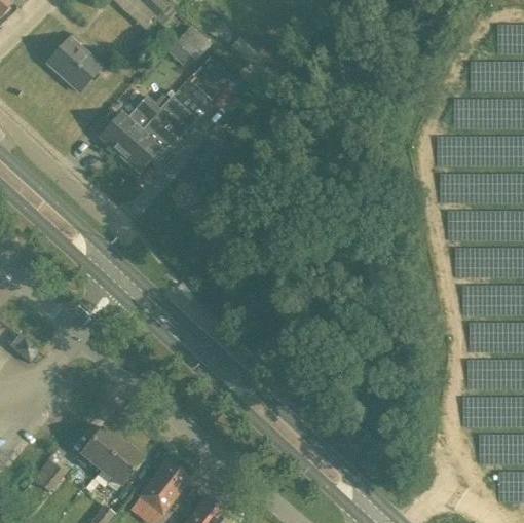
[(0,0),(0,12),(1,14),(13,1),(12,0),(0,0)]
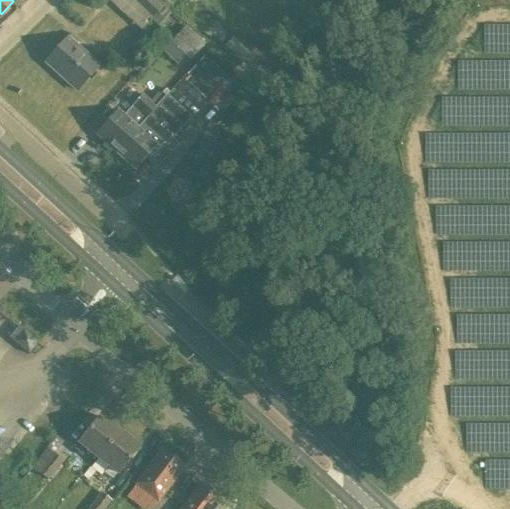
[(172,11),(163,3),(160,0),(134,0),(161,24),(172,11)]
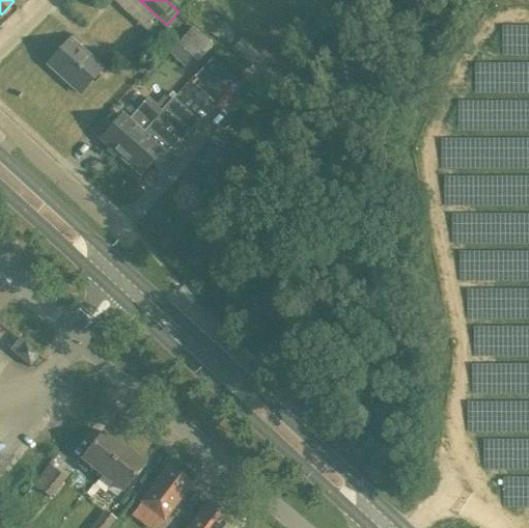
[(199,61),(215,44),(194,25),(172,49),(181,57),(187,50),(199,61)]
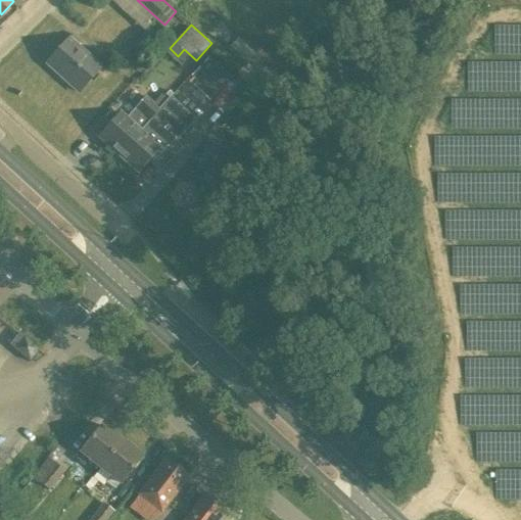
[(80,88),(101,64),(79,44),(83,39),(75,32),(70,37),(69,35),(47,59),(80,88)]
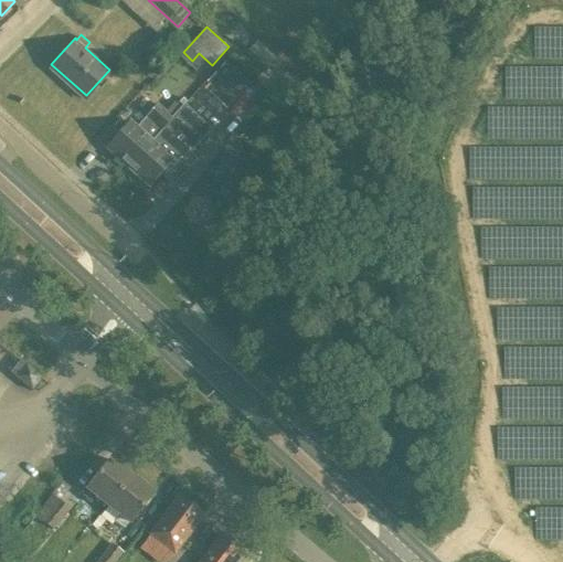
[(251,82),(233,65),(215,84),(233,99),(251,82)]
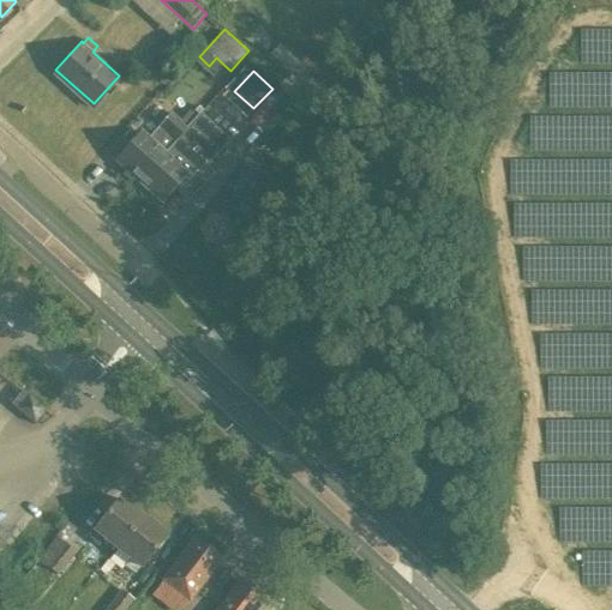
[(142,127),(115,156),(141,177),(198,115),(191,109),(183,119),(173,110),(151,136),(142,127)]
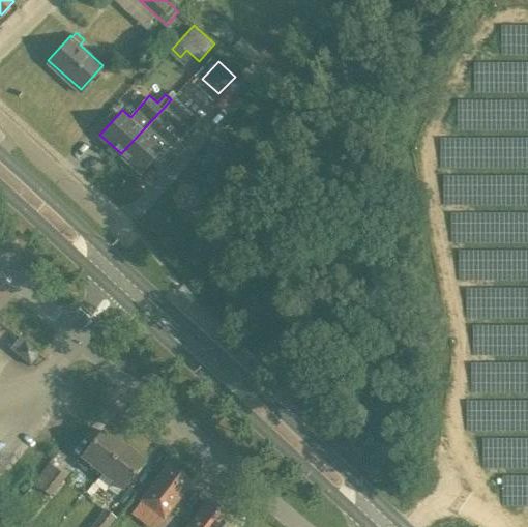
[(171,99),(121,153),(143,173),(153,160),(165,170),(185,147),(178,141),(199,118),(174,96),(171,99)]
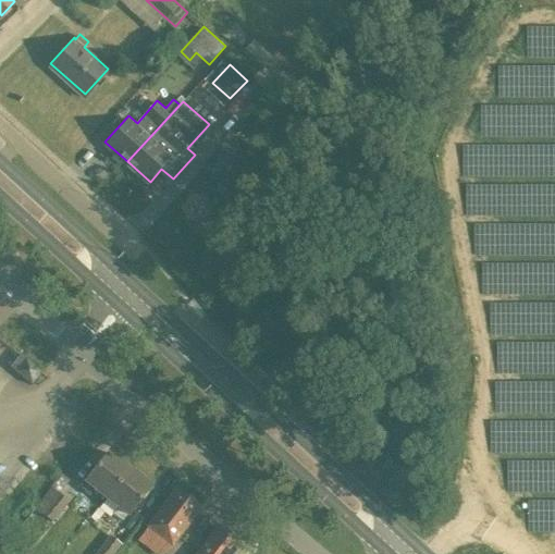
[(214,172),(227,176),(234,160),(221,155),(214,172)]
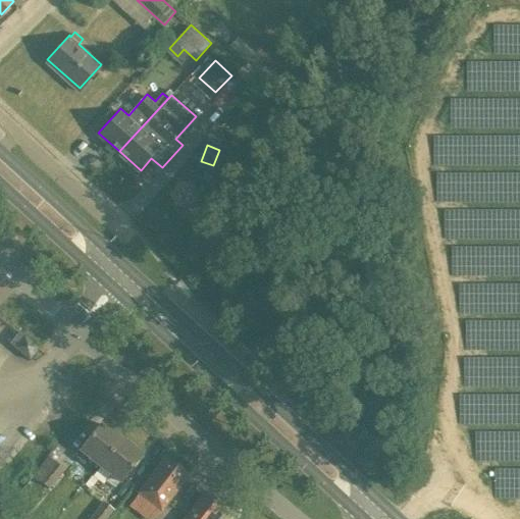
[(14,346),(31,358),(40,347),(23,333),(14,346)]
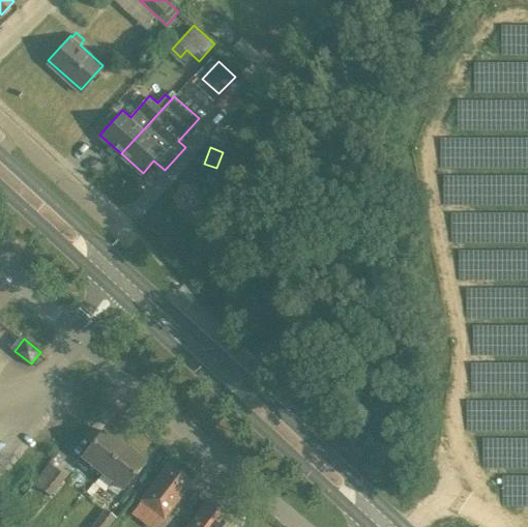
[(87,470),(91,465),(101,473),(124,444),(105,429),(82,458),(83,458),(79,463),(87,470)]
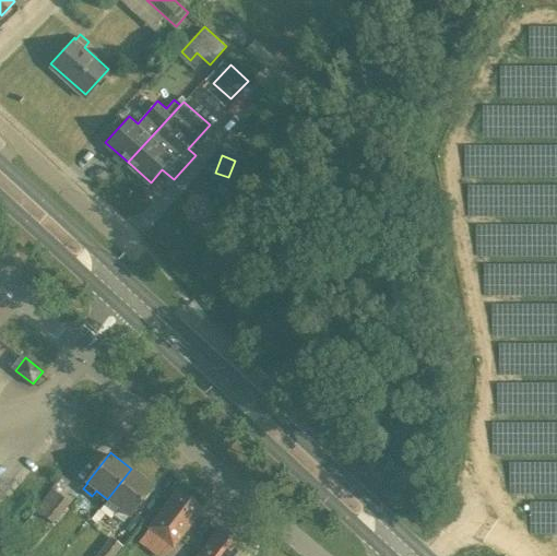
[(131,469),(107,499),(119,508),(115,515),(123,521),(152,485),(131,469)]
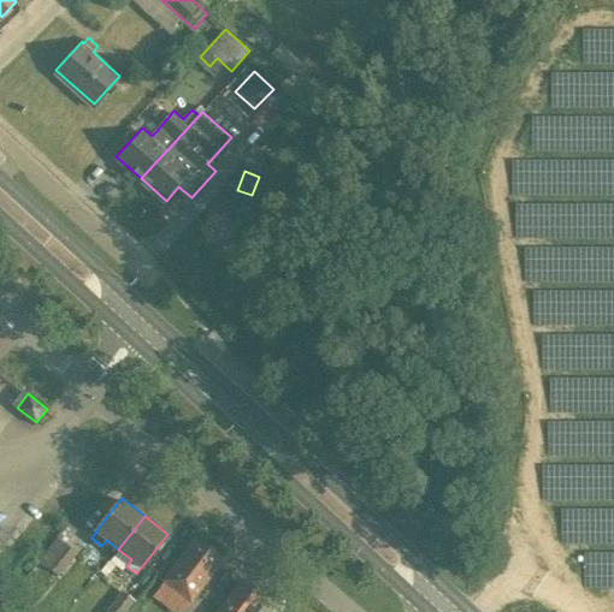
[(40,559),(60,575),(78,552),(58,535),(40,559)]
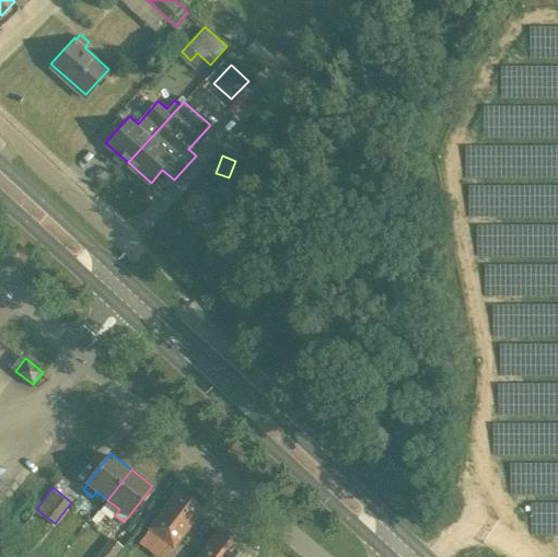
[(165,552),(169,554),(202,509),(177,489),(139,540),(162,556),(165,552)]
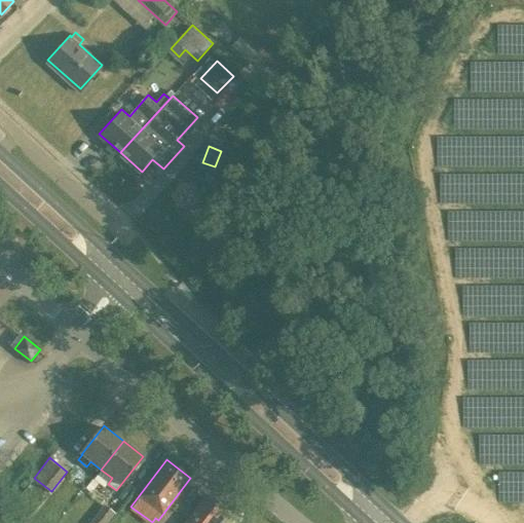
[(86,487),(92,491),(100,482),(95,477),(86,487)]
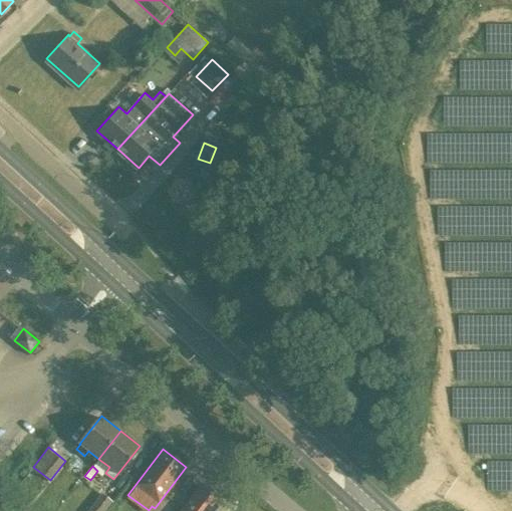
[(202,483),(181,510),(215,510),(224,499),(202,483)]
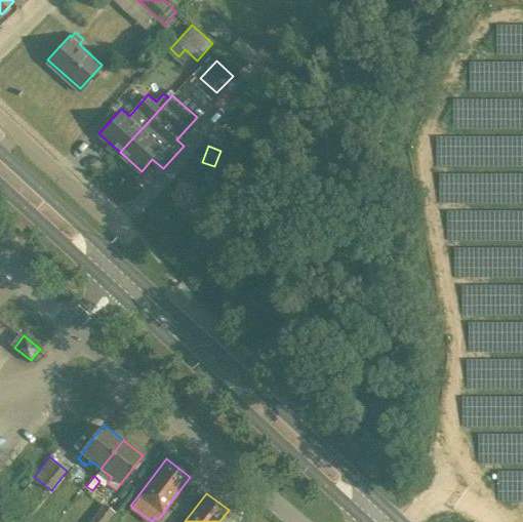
[(89,521),(106,521),(115,510),(105,503),(89,521)]
